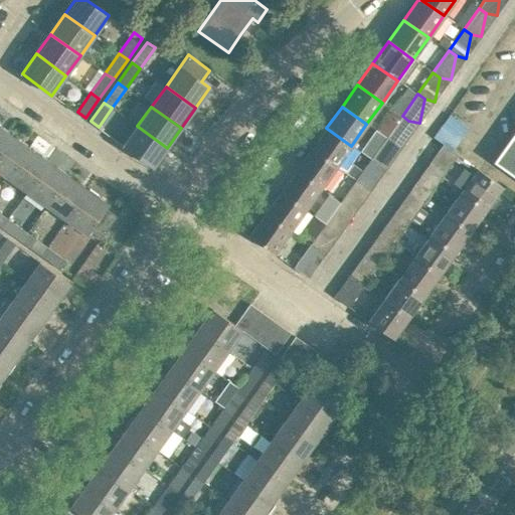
[(404,145),(408,121),(402,116),(391,109),(376,130),(387,137),(394,142),(404,145)]
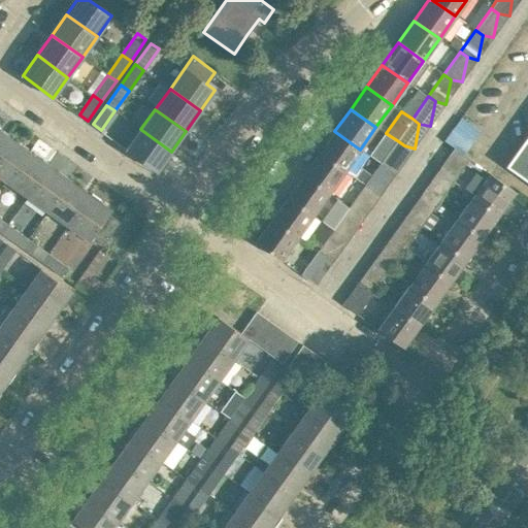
[(0,150),(9,137),(0,130),(0,128),(0,127),(0,150)]
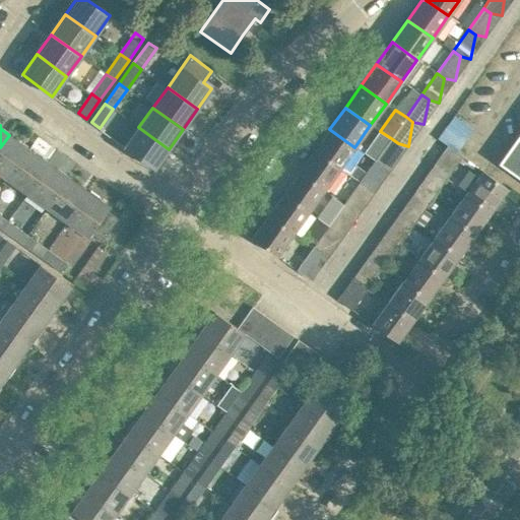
[(154,169),(169,149),(138,127),(124,147),(154,169)]
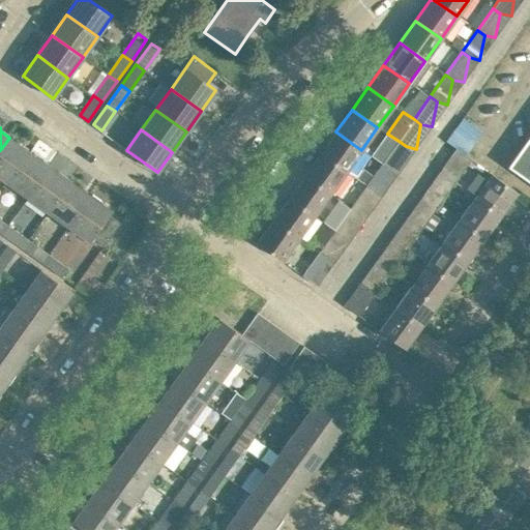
[(361,150),(335,131),(320,154),(345,172),(361,150)]
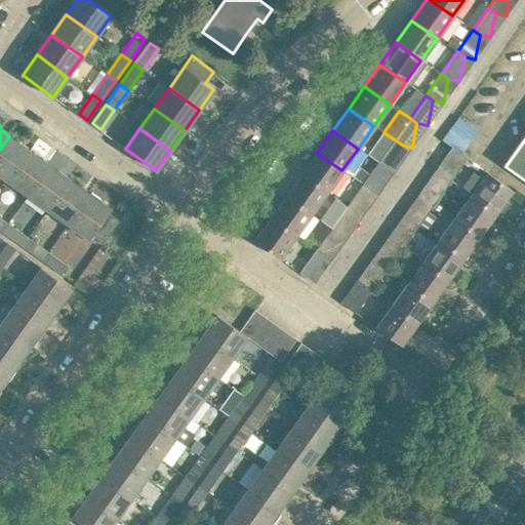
[(524,135),(505,165),(524,179),(524,135)]
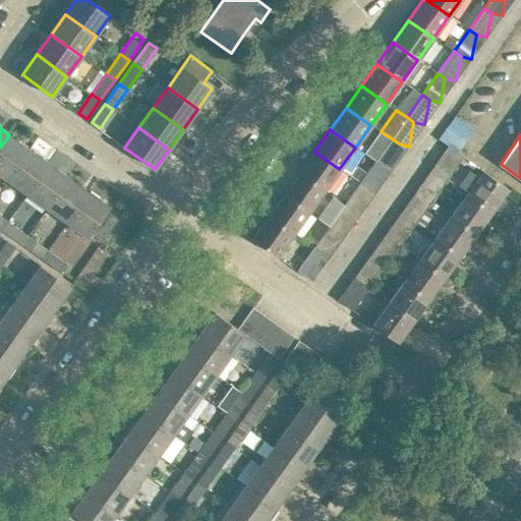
[(0,174),(7,180),(29,150),(9,135),(0,148),(0,174)]
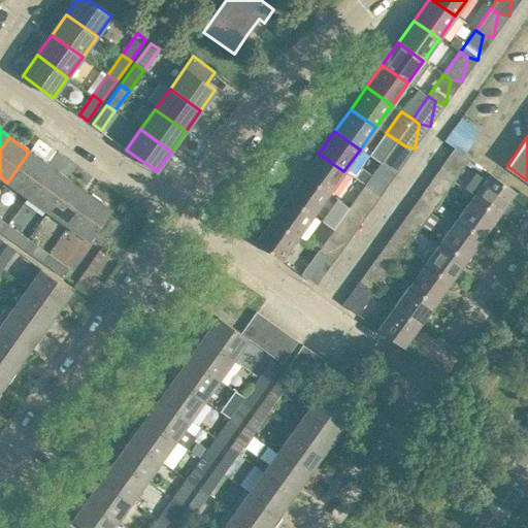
[(403,145),(404,145),(397,140),(380,164),(387,169),(388,168),(398,170),(403,145)]
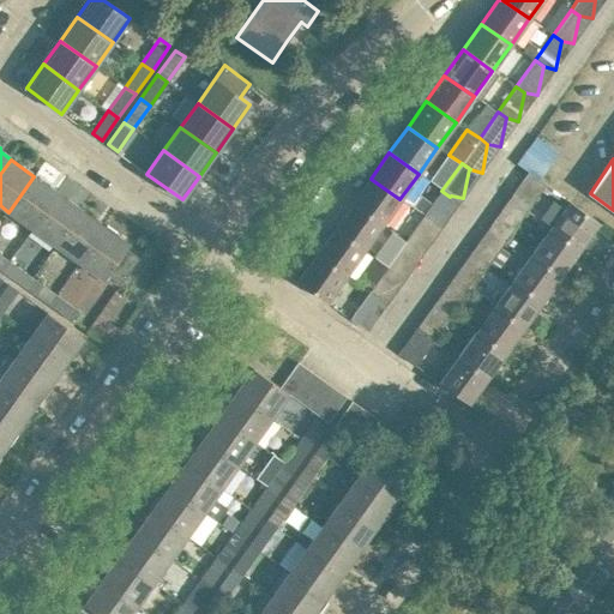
[(528,172),(528,173),(512,194),(518,205),(527,211),(546,185),(528,172)]
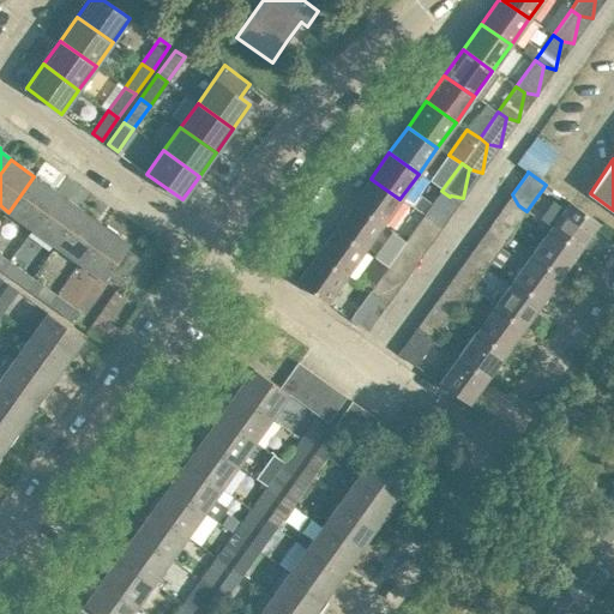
[(32,229),(58,193),(34,176),(8,212),(32,229)]
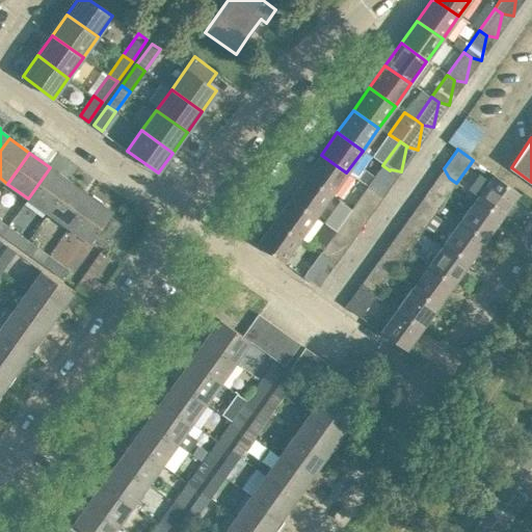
[(346,173),(321,155),(304,177),(330,195),(346,173)]
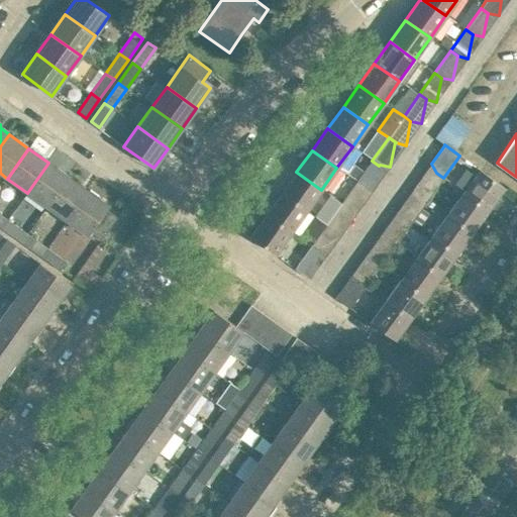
[(375,188),(379,166),(372,161),(356,182),(364,188),(364,186),(375,188)]
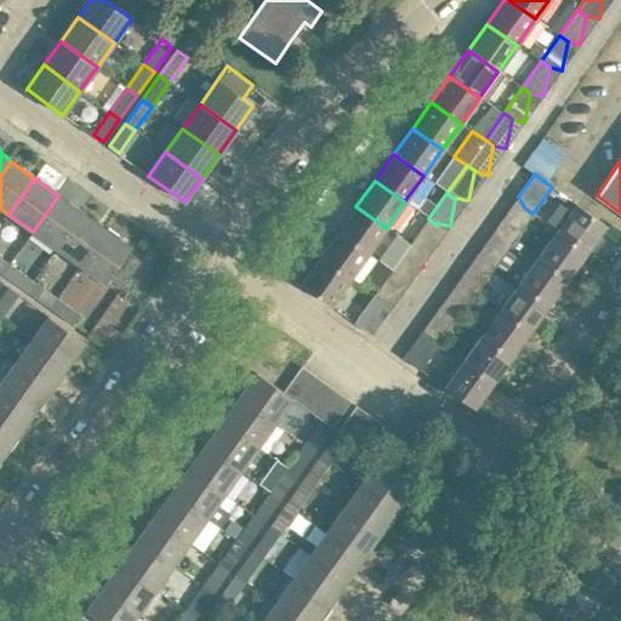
[(57,249),(83,212),(58,195),(33,232),(57,249)]
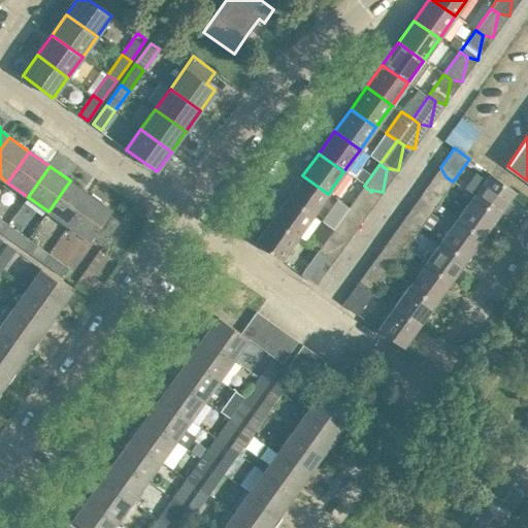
[(508,201),(515,192),(490,173),(473,195),(499,213),(499,212),(506,213),(512,207),(508,201)]
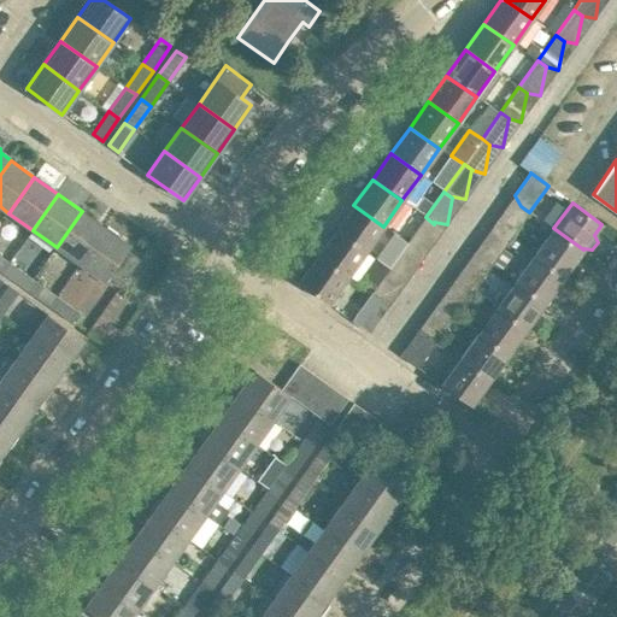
[(383,227),(353,205),(335,230),(365,252),(383,227)]
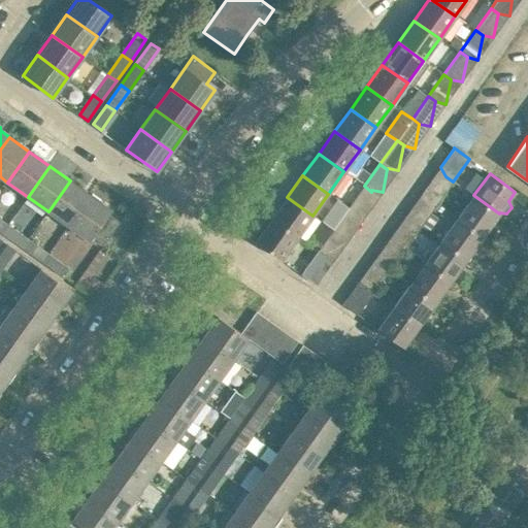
[(436,204),(453,182),(446,176),(425,189),(430,199),(429,199),(436,204)]
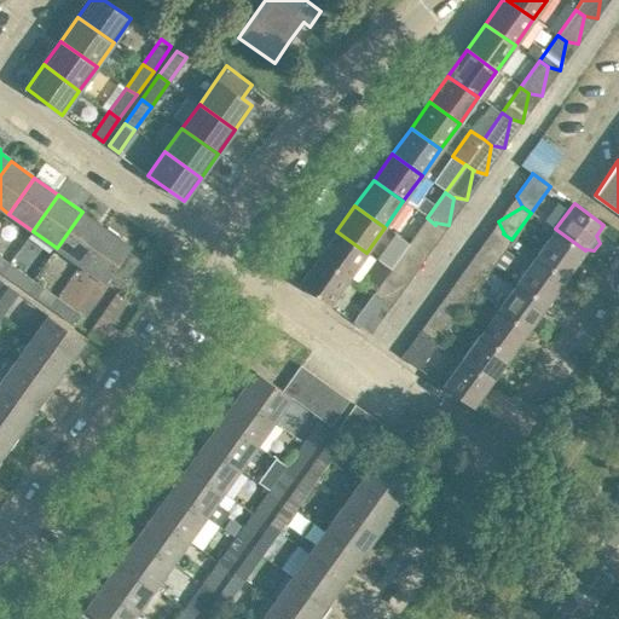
[(80,265),(105,229),(82,212),(57,248),(80,265)]
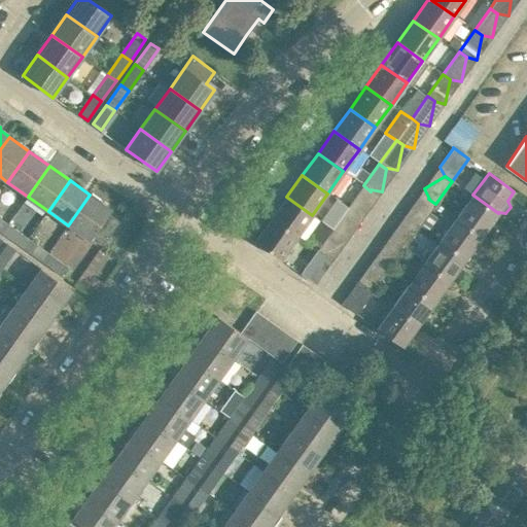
[(365,214),(371,191),(363,185),(347,208),(353,212),(365,214)]
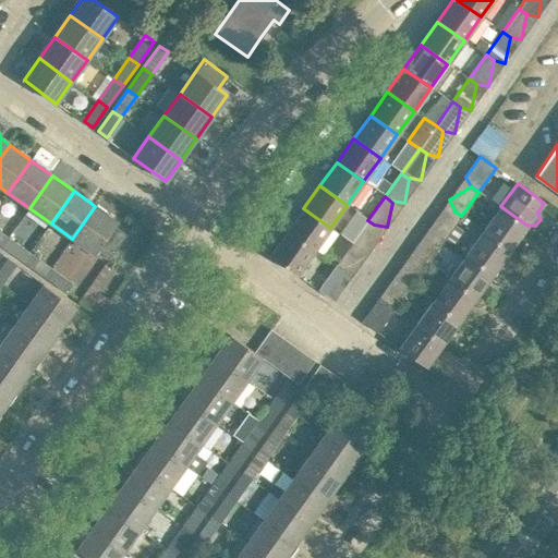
[(97,204),(95,206),(72,239),(94,254),(97,251),(105,256),(99,264),(92,258),(82,273),(77,269),(70,280),(85,292),(93,281),(126,234),(114,226),(117,221),(106,214),(107,211),(97,204)]
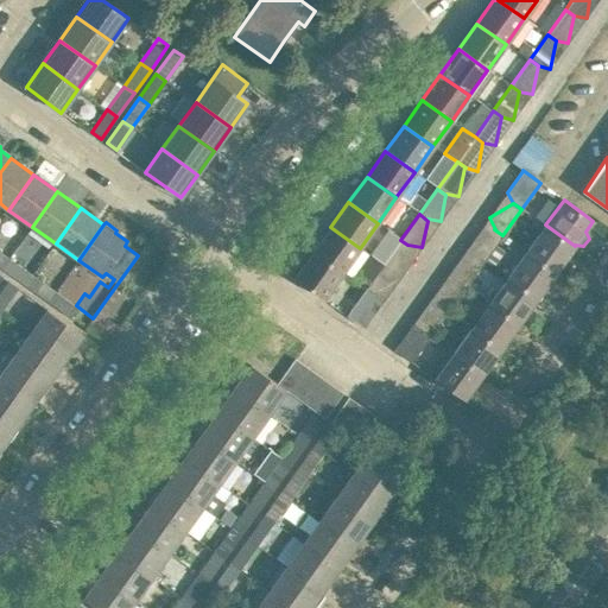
[(556,272),(575,246),(545,225),(527,251),(556,272)]
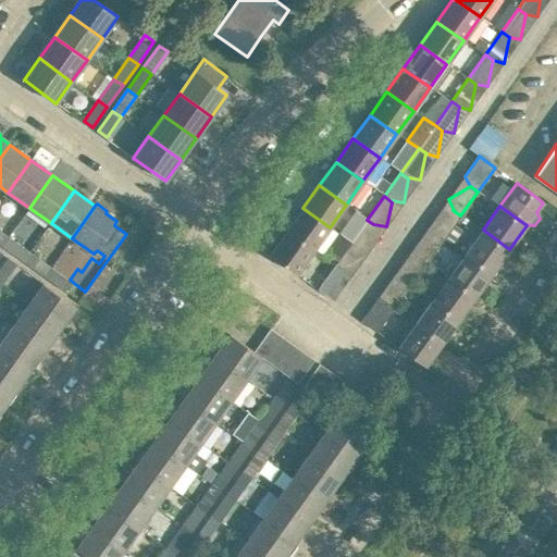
[(330,227),(302,208),(285,233),(312,251),(330,227)]
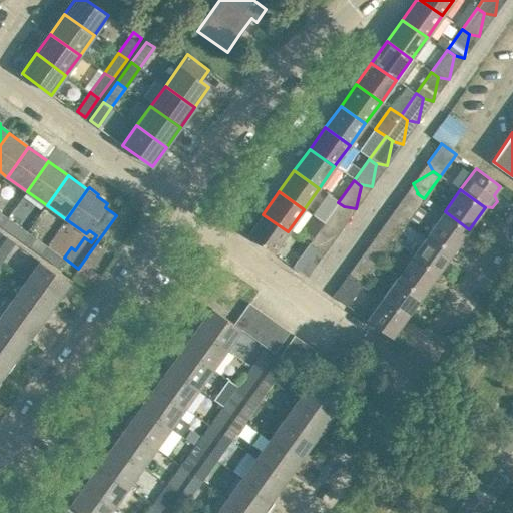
[(409,220),(424,198),(417,193),(397,205),(403,214),(402,215),(409,220)]
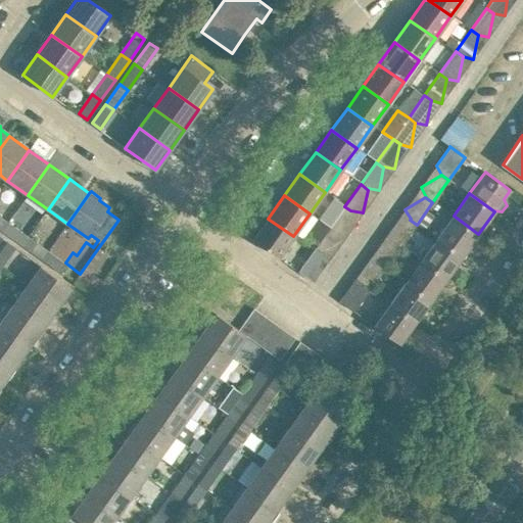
[(347,234),(350,210),(344,206),(329,228),(336,233),(337,232),(347,234)]
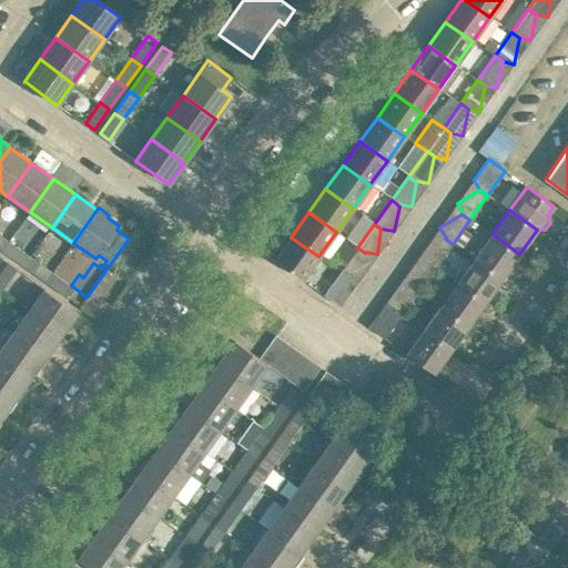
[(503,277),(519,254),(493,234),(475,259),(503,277)]
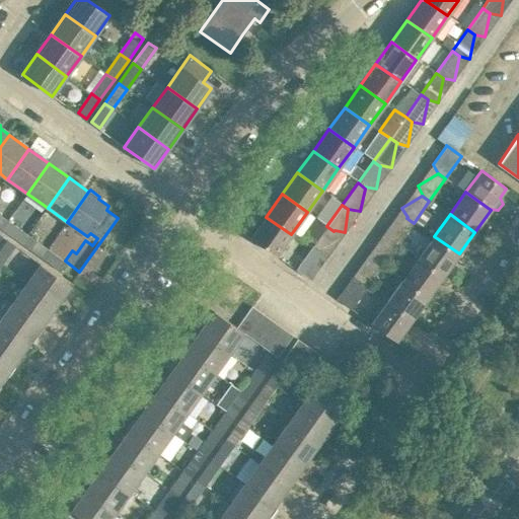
[(276,255),(291,234),(266,217),(251,238),(276,255)]
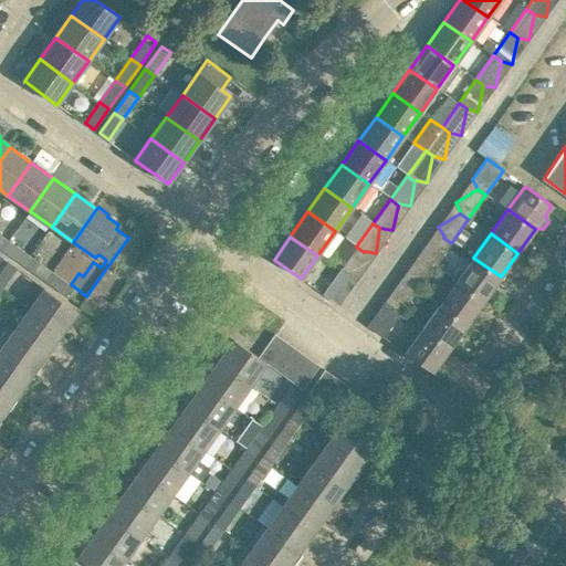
[(433,266),(451,243),(443,238),(421,250),(427,260),(426,261),(433,266)]
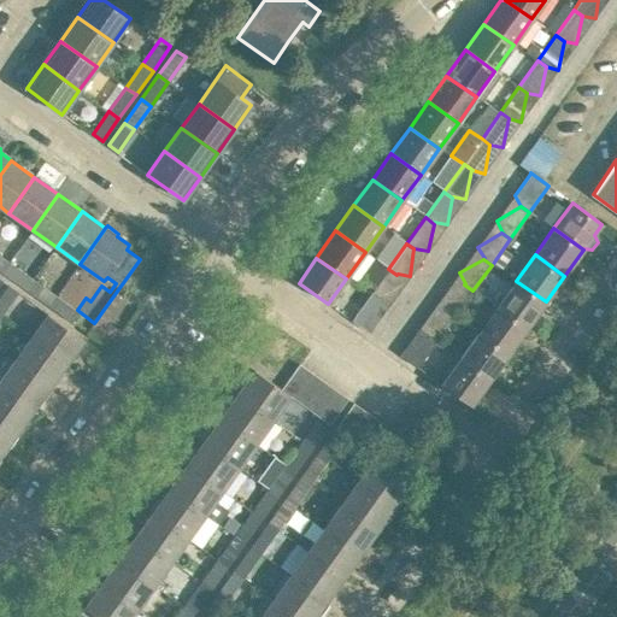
[(33,280),(9,263),(1,274),(25,291),(33,280)]
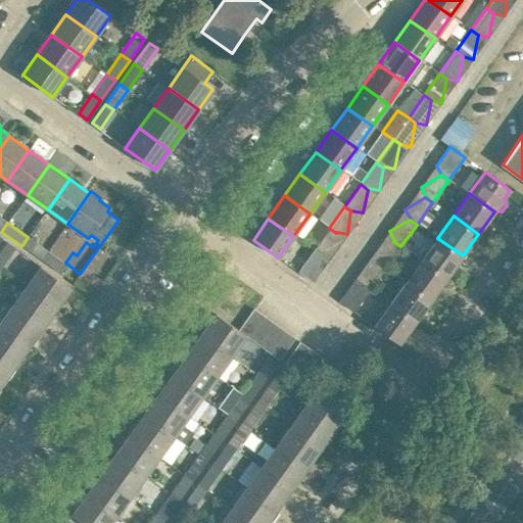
[(332,256),(336,233),(329,228),(314,250),(321,255),(321,253),(332,256)]
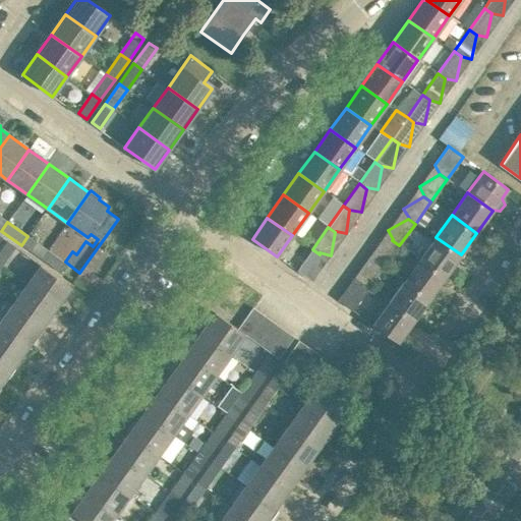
[(48,250),(27,236),(21,245),(42,259),(48,250)]
